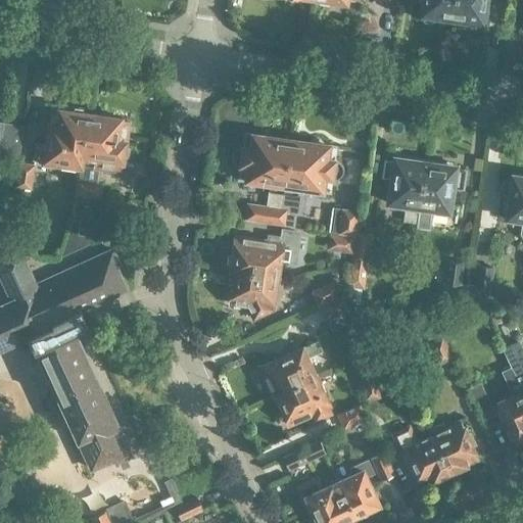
[(450,17),(453,0),(421,0),(420,14),(421,17),(423,19),(426,21),(428,21),(431,19),(433,17),(433,15),(450,17)]
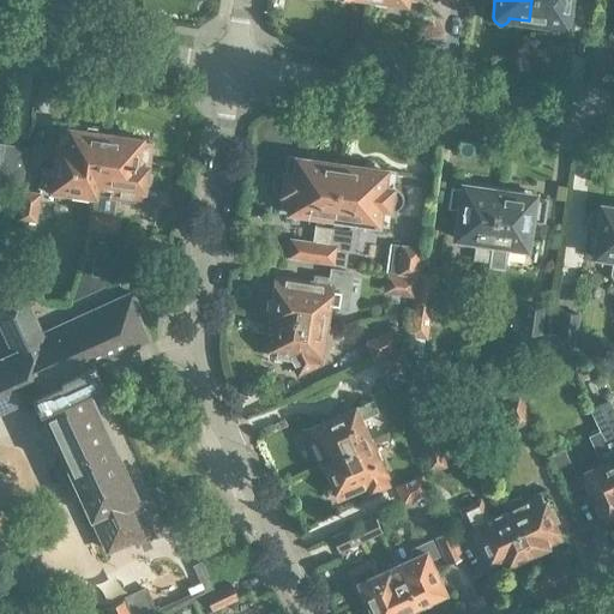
[(531,0),(529,20),(571,26),(573,10),(571,8),(571,0),(531,0)]
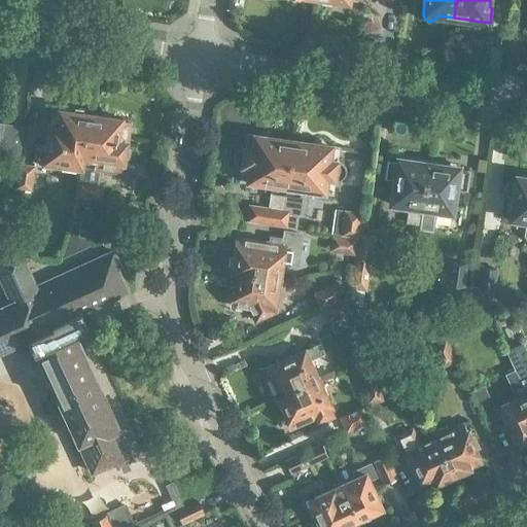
[(78,173),(86,116),(53,111),(50,126),(49,126),(46,146),(36,145),(33,162),(62,166),(61,170),(78,173)]
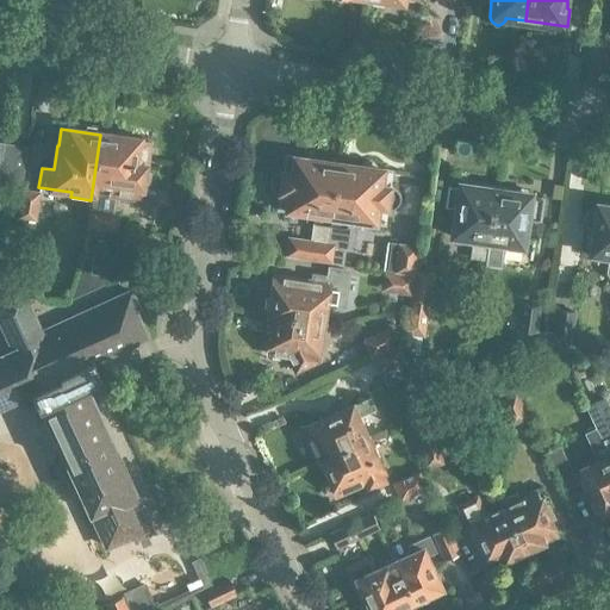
[(86,226),(111,230),(117,231),(119,215),(114,213),(117,197),(141,200),(149,142),(100,135),(91,200),(86,226)]
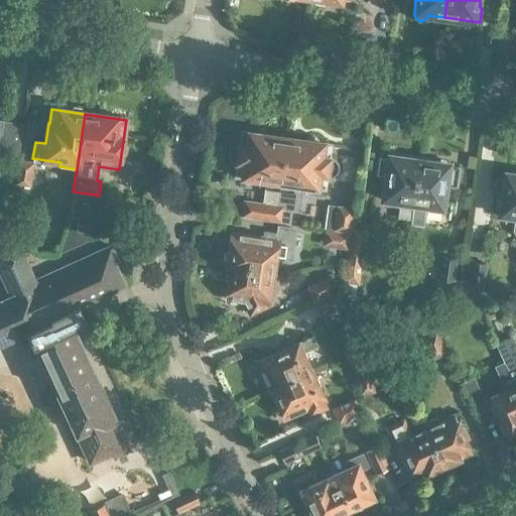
[(7,122),(2,155),(18,157),(22,125),(7,122)]
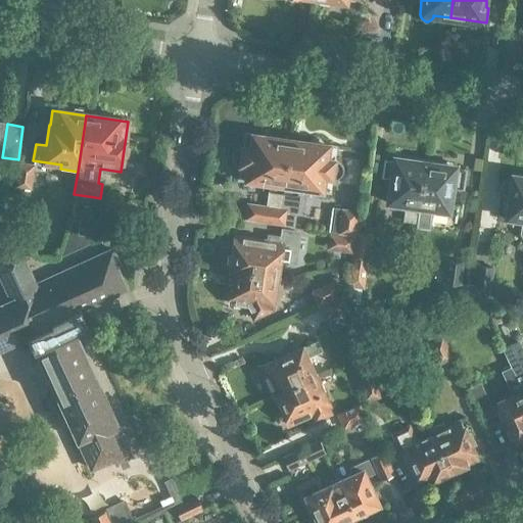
[(280,209),(290,141),(251,135),(249,148),(241,147),(239,147),(237,148),(235,150),(234,151),(233,153),(232,155),(232,156),(233,159),(234,160),(234,161),(236,163),(238,164),(247,167),(245,182),(270,185),(267,207),(247,204),(245,220),(284,226),(286,210),(280,209)]
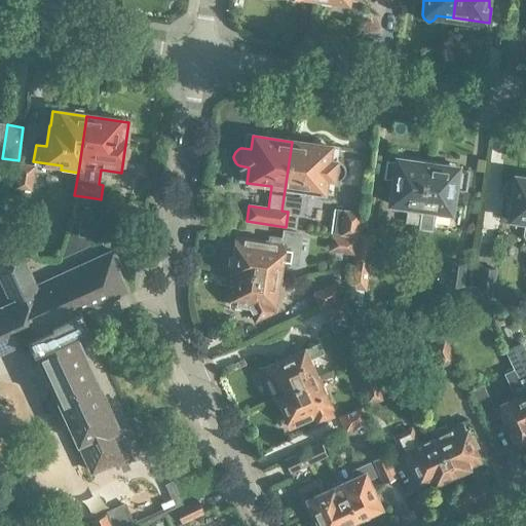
[(337,180),(340,179),(341,178),(342,176),(343,174),(343,172),(344,171),(343,168),(343,166),(342,165),(340,163),(338,162),(337,162),(329,161),(331,147),(292,142),(282,211),(288,212),(286,227),(296,229),(298,215),(302,216),(305,195),(299,194),(299,190),(325,194),(327,179),(334,180),(336,180),(337,180)]
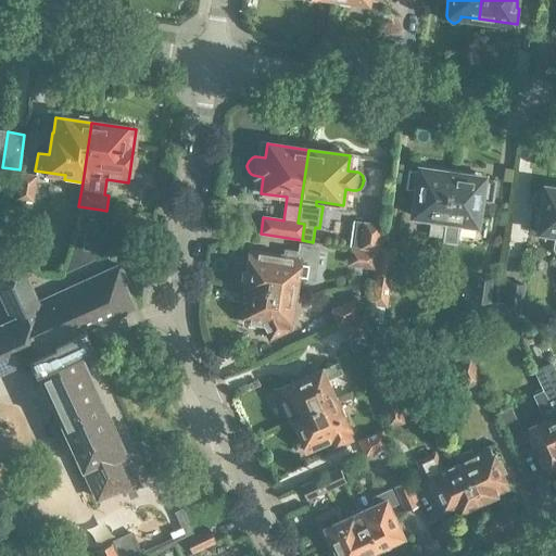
[(452,173),(419,167),(419,171),(408,169),(405,188),(416,189),(413,215),(431,218),(429,235),(443,237),(446,220),(445,220),(452,173)]
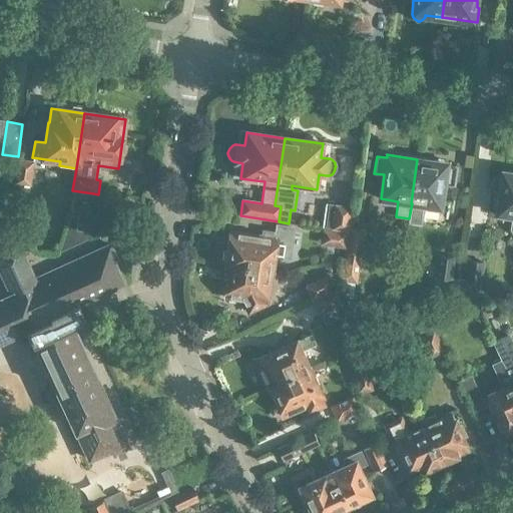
[(31,186),(35,160),(18,158),(14,183),(31,186)]
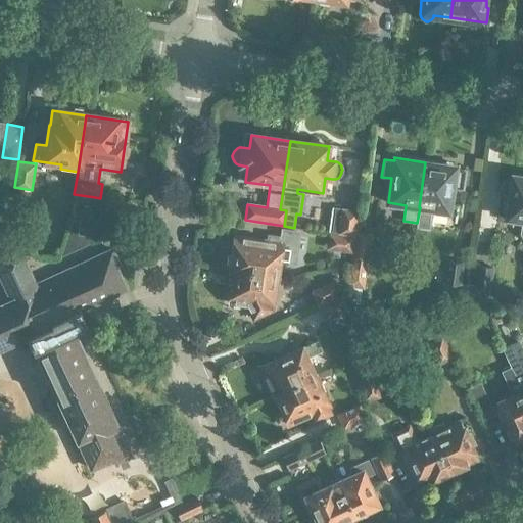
[(462,188),(465,171),(455,170),(456,167),(425,162),(419,207),(417,223),(416,229),(430,231),(433,209),(448,211),(453,187),(462,188)]
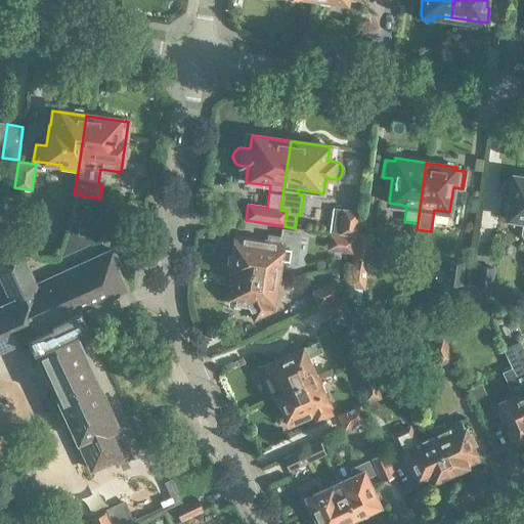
[(523,176),(513,175),(513,177),(508,177),(500,181),(499,188),(505,194),(510,195),(507,218),(522,220),(520,235),(523,239),(523,176)]
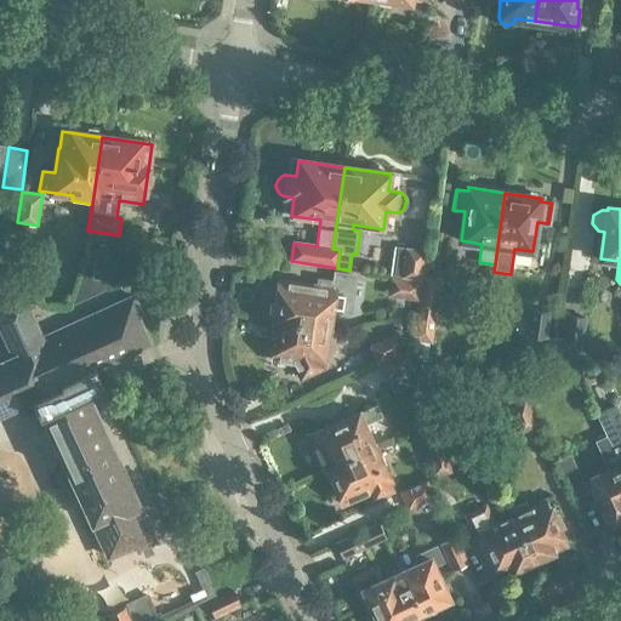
[(422,280),(422,277),(426,250),(405,248),(400,278),(422,280)]
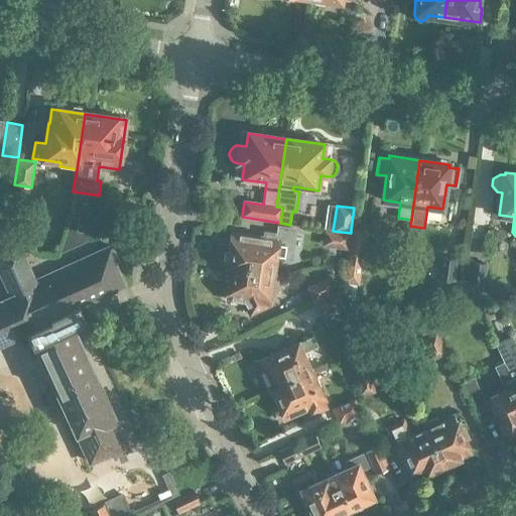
[(76,211),(70,210),(55,247),(87,233),(87,227),(74,225),(76,211)]
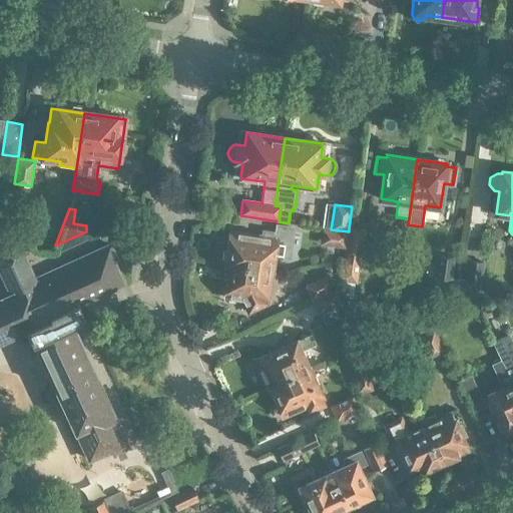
[(291,259),(296,227),(276,224),(275,232),(262,230),(261,236),(252,235),(252,238),(230,235),(226,264),(272,272),(275,255),(291,259)]
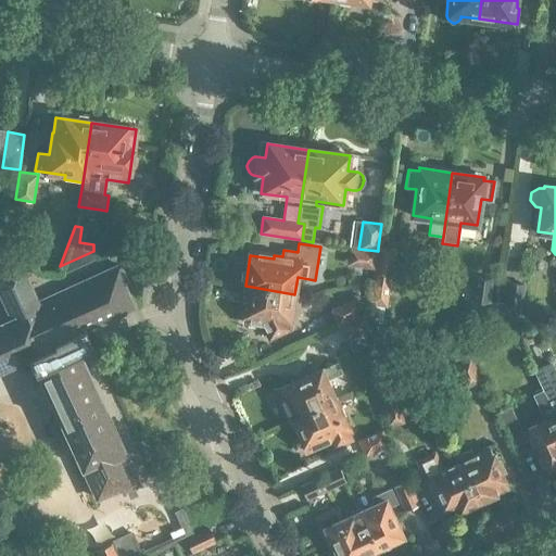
[(378,251),(358,249),(350,247),(346,265),(375,269),(378,251)]
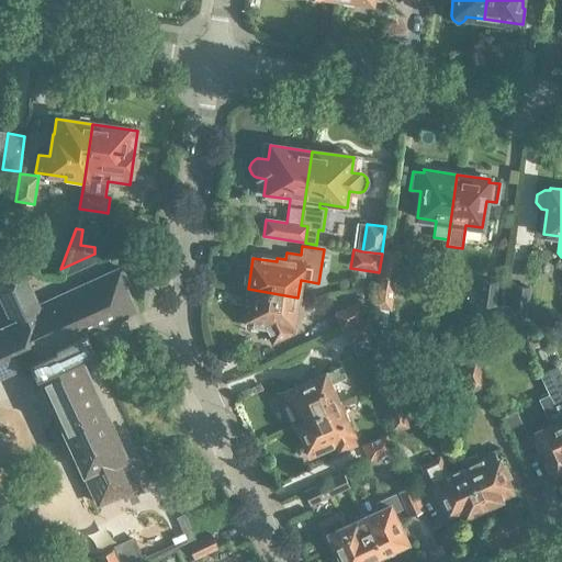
[(379,272),(378,284),(379,284),(375,307),(389,310),(391,311),(400,254),(382,250),(382,254),(379,272)]
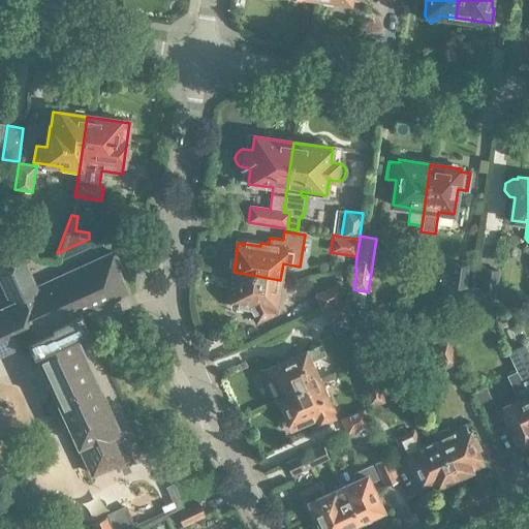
[(0,258),(0,279),(12,307),(0,311),(0,353),(29,341),(35,355),(38,353),(92,474),(115,465),(118,471),(121,470),(119,467),(132,461),(76,336),(89,330),(83,312),(126,293),(117,272),(124,269),(122,265),(120,267),(115,254),(37,288),(20,250),(0,258)]
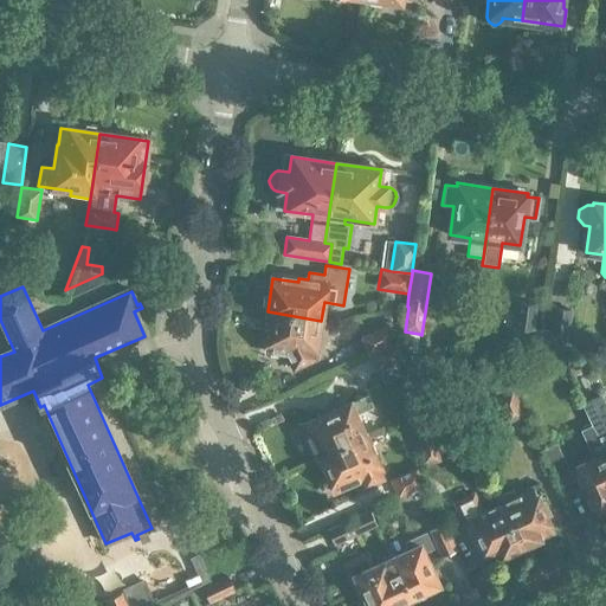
[(513,327),(529,330),(534,330),(534,329),(537,304),(517,302),(513,327)]
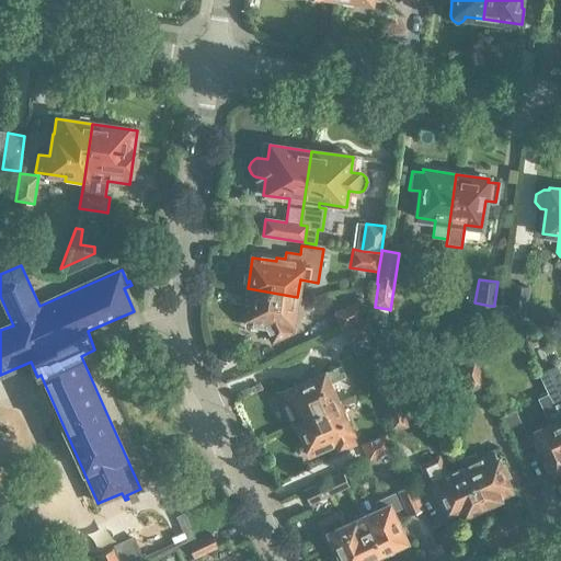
[(512,284),(508,304),(507,308),(526,311),(527,311),(530,287),(512,284)]
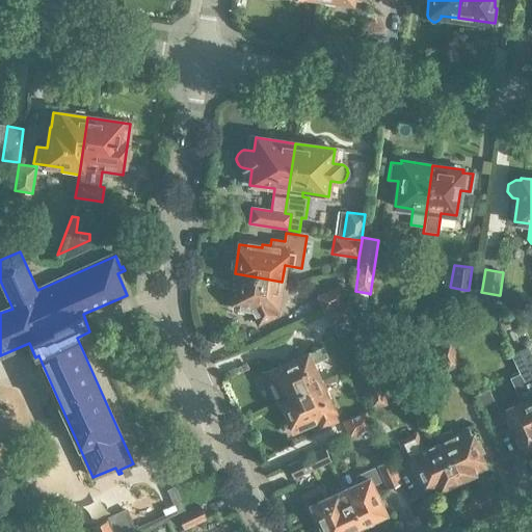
[(282,282),(235,273),(232,290),(237,290),(235,306),(251,309),(258,323),(276,313),(282,282)]
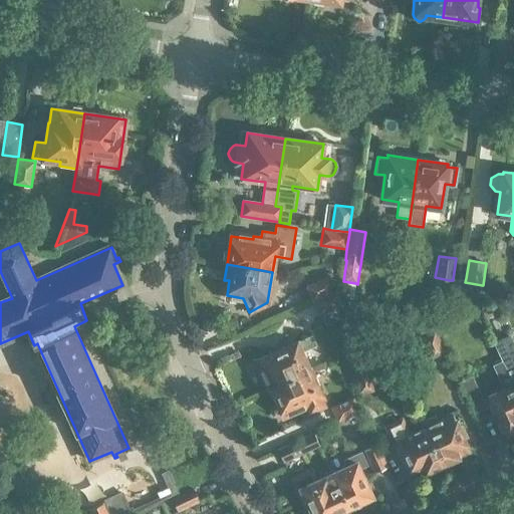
[(312,301),(336,290),(329,275),(305,286),(312,301)]
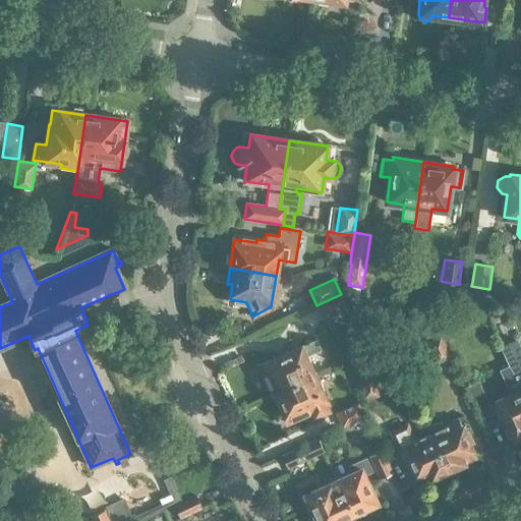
[(459,284),(455,284),(441,281),(439,299),(463,302),(466,284),(459,283),(459,284)]
